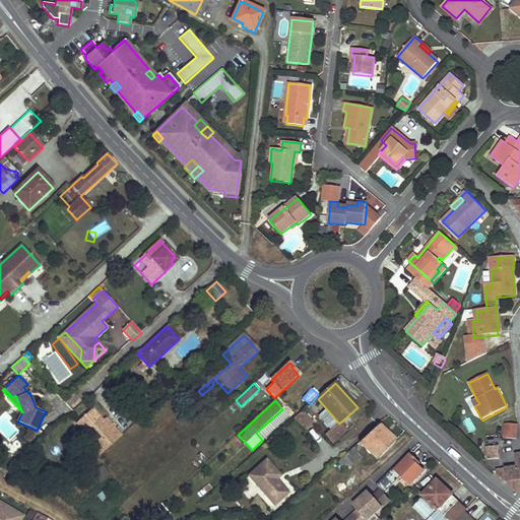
[(114,433),(103,420),(92,409),(76,424),(98,447),(103,453),(121,436),(116,431),(114,433)]
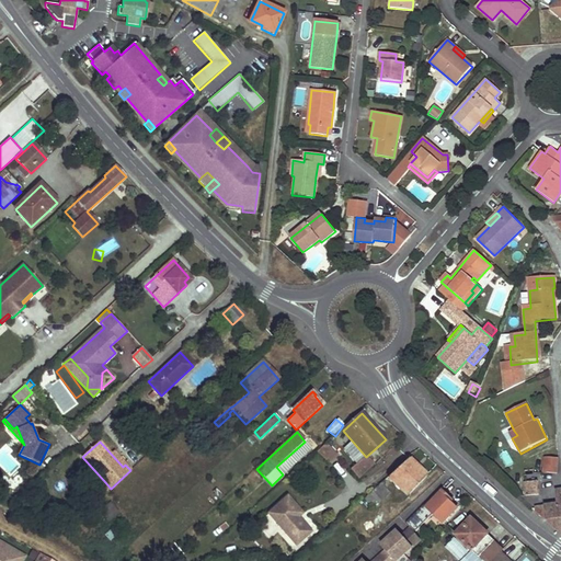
[(305,442),(276,467),(283,474),(311,448),(305,442)]
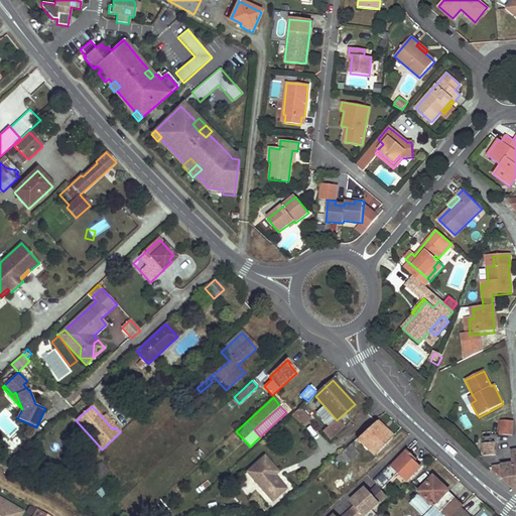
[(310,419),(300,408),(292,415),(303,426),(310,419)]
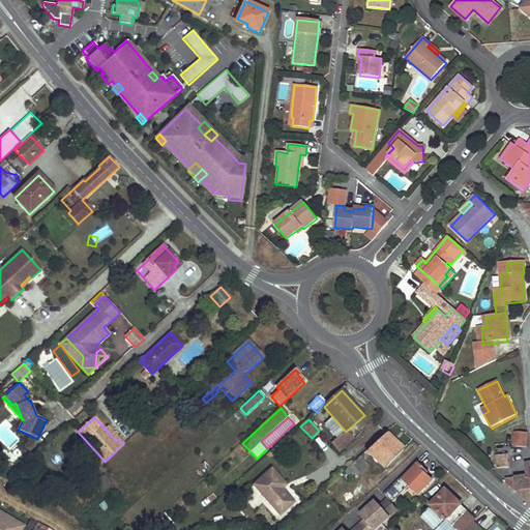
[(13,446),(20,440),(1,423),(0,424),(0,440),(7,447),(2,453),(12,463),(22,453),(13,446)]
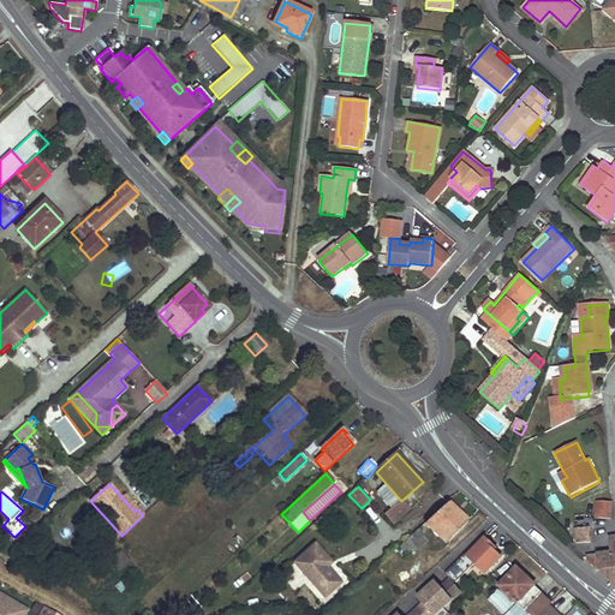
[(137,509),(124,495),(121,497),(135,512),(137,509)]
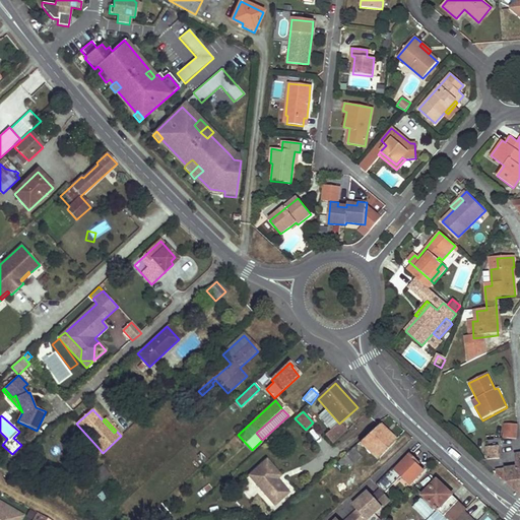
[(325,436),(332,445),(336,441),(347,432),(340,423),(339,424),(325,436)]
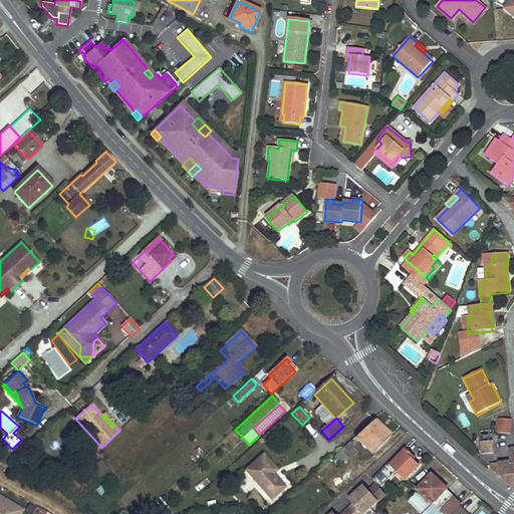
[(309,419),(303,425),(312,433),(317,427),(309,419)]
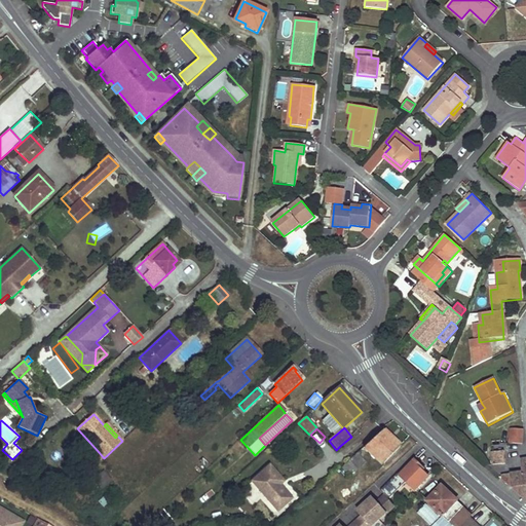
[(523,429),(514,428),(513,443),(522,444),(523,429)]
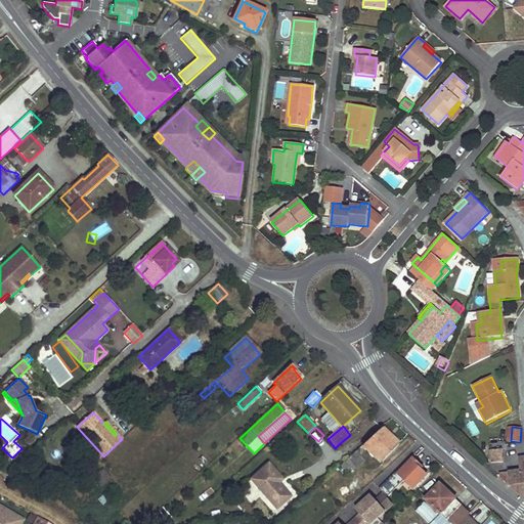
[(398,444),(382,428),(362,445),(380,463),(398,444)]
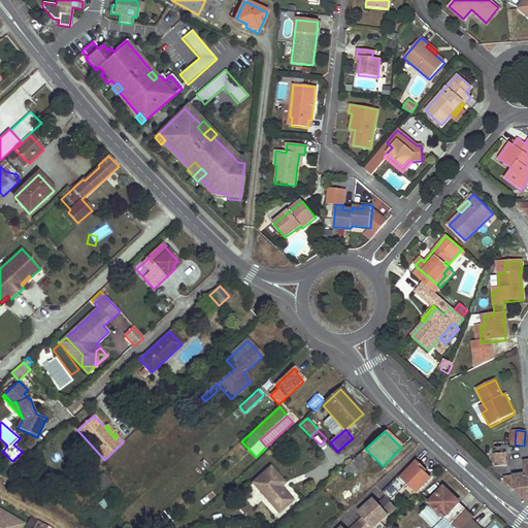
[(369,458),(363,452),(343,469),(353,479),(368,464),(366,462),(369,458)]
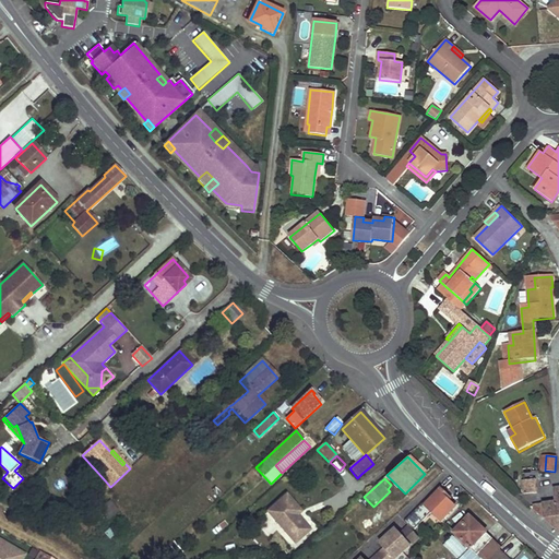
[(536,479),(522,482),(524,494),(537,491),(536,479)]
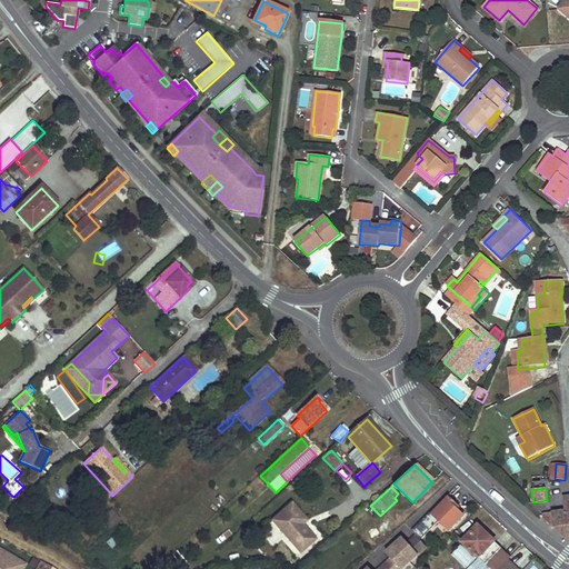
[(223,492),(219,496),(227,503),(230,500),(223,492)]
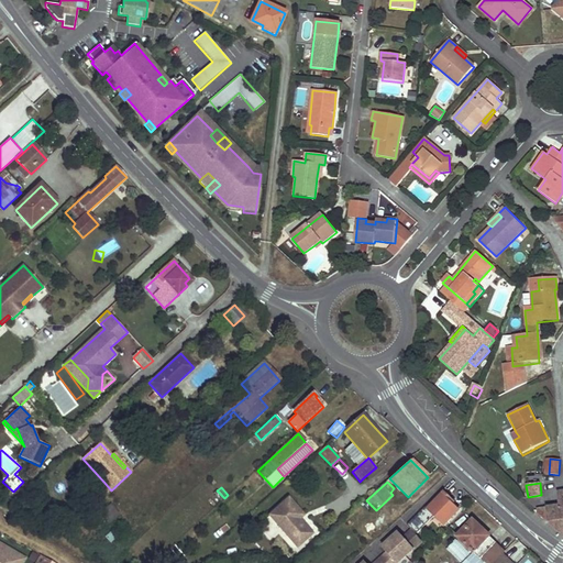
[(224,498),(217,490),(213,493),(221,501),(224,498)]
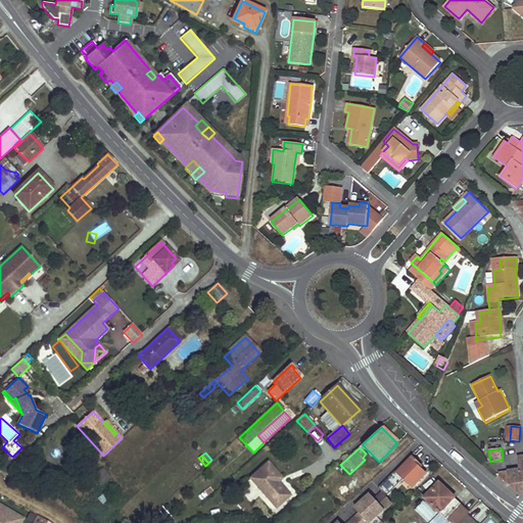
[(427,472),(412,458),(397,473),(413,487),(427,472)]
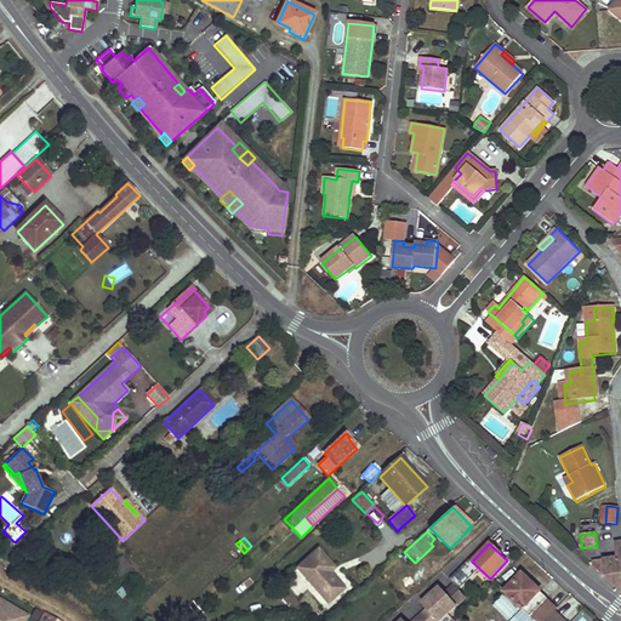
[(335,568),(319,551),(297,569),(329,603),(343,588),(330,573),(335,568)]
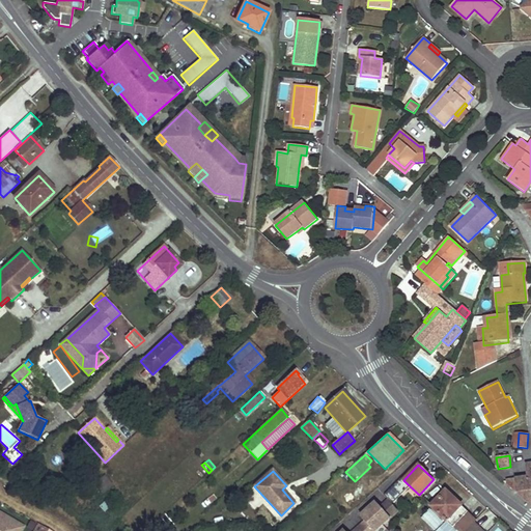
[(112,485),(104,476),(95,483),(104,493),(112,485)]
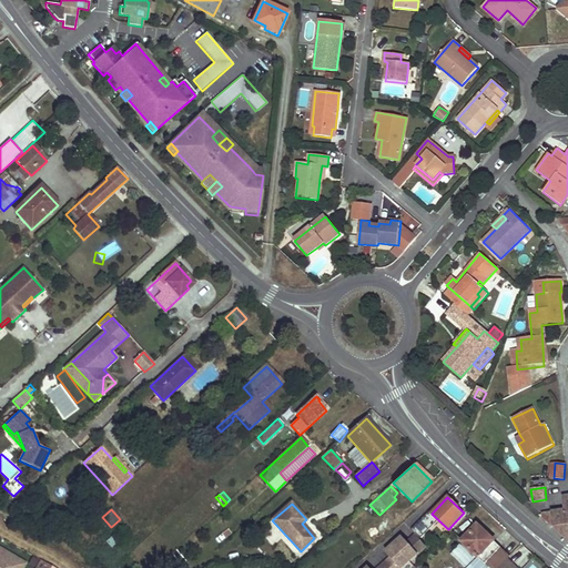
[(567,509),(566,510),(544,513),(544,518),(566,537),(567,541),(567,540),(567,509)]
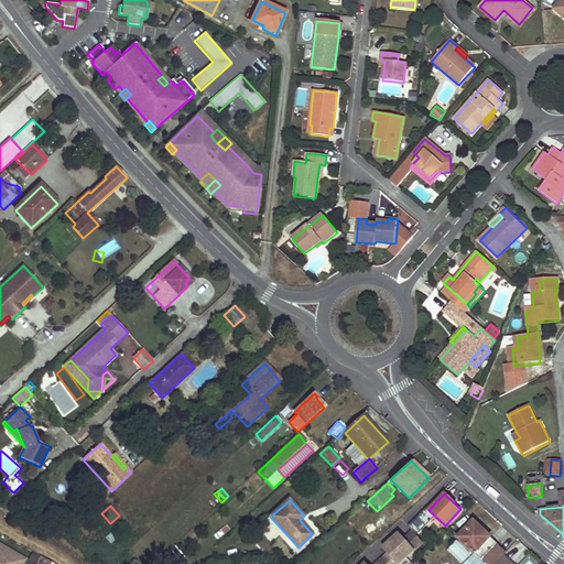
[(418,533),(426,523),(421,518),(412,528),(418,533)]
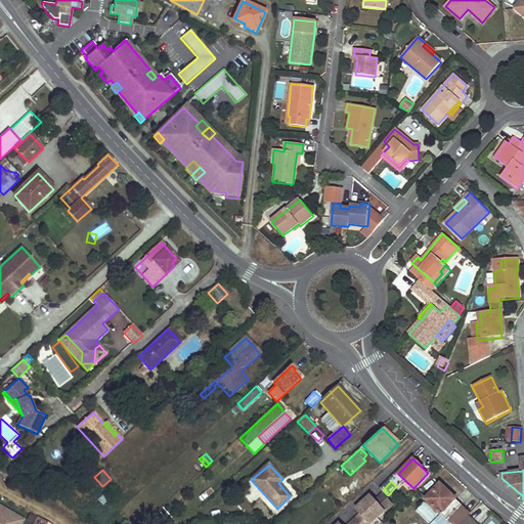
[(440,482),(426,496),(453,523),(479,523),(470,515),(472,513),(440,482)]
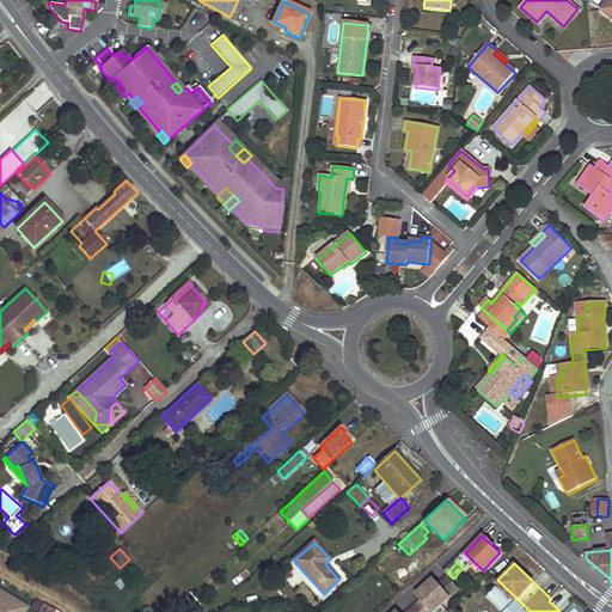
[(127,583),(122,577),(115,585),(120,589),(127,583)]
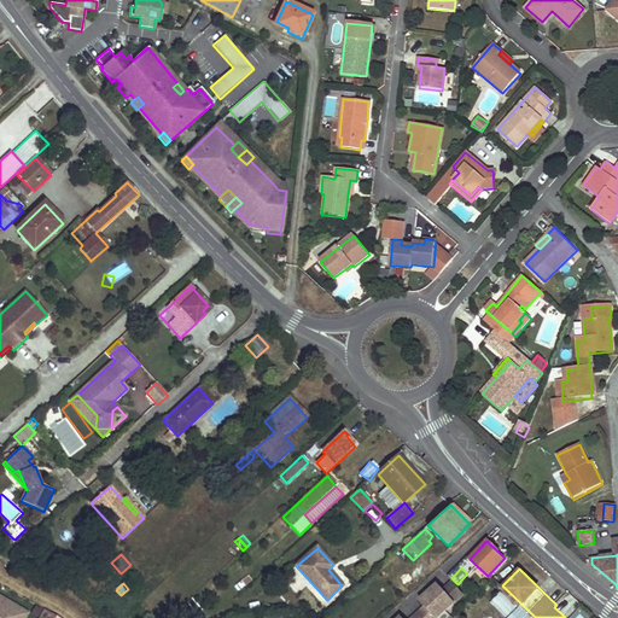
[(427,593),(444,611),(461,595),(450,583),(442,592),(436,584),(427,593)]
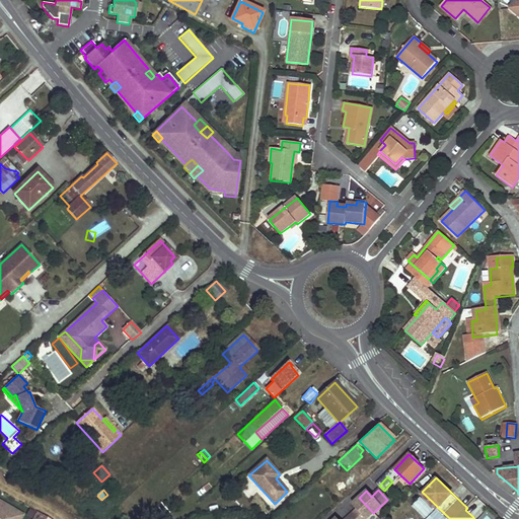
[(349,517),(350,518),(366,518),(373,513),(359,498),(351,505),(356,510),(349,517)]
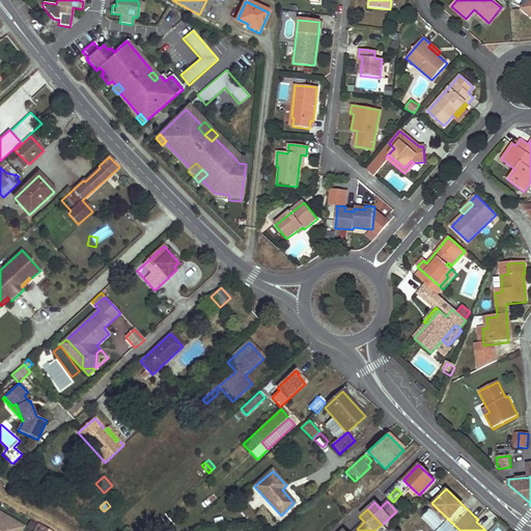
[(493,528),(498,518),(486,511),(481,523),(493,528)]
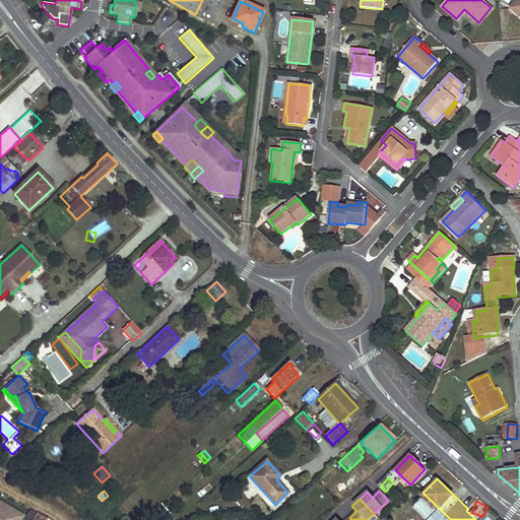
[(12,519),(15,513),(0,504),(0,519),(12,519)]
